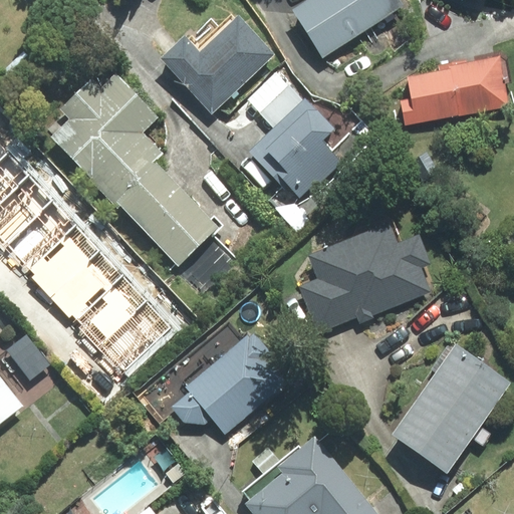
[(399,0),(308,0),(293,10),(323,56),(403,6),(399,0)]
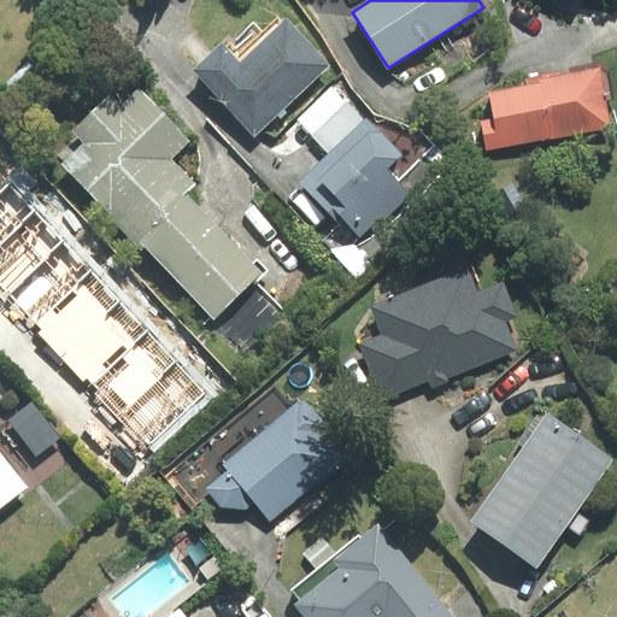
[(222,42),(192,70),(254,135),(329,65),(287,21),(283,24),(278,18),(263,33),(253,23),(227,47),(222,42)]
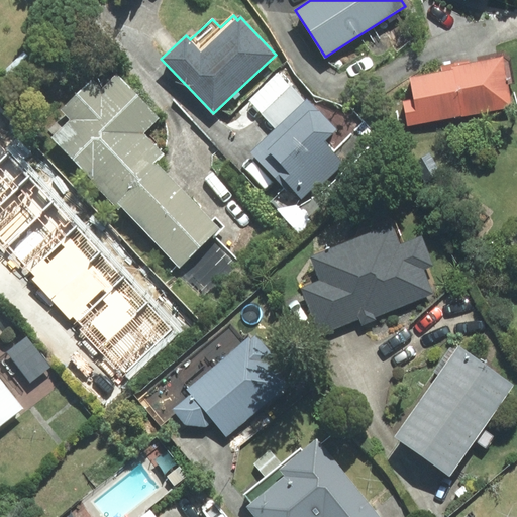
[(403,101),(408,126),(511,107),(507,85),(514,83),(510,62),(502,59),(442,69),(442,72),(410,78),(414,99),(403,101)]
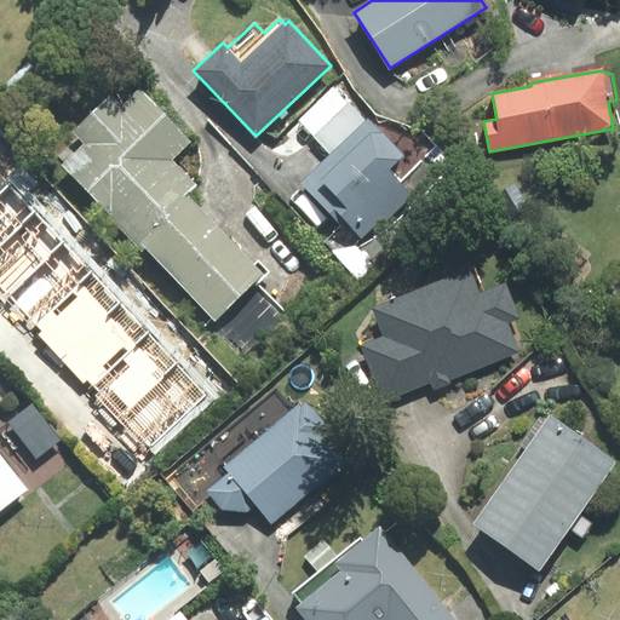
[(298,120),(331,155),(366,122),(333,87),(298,120)]
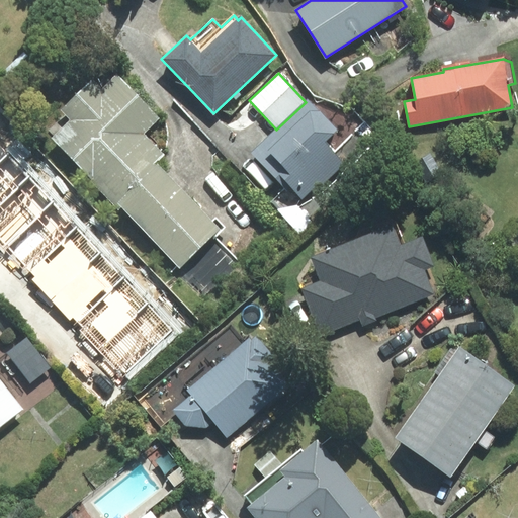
[(70,120),(52,138),(93,180),(91,182),(118,210),(121,207),(180,266),(220,228),(156,163),(164,154),(144,134),(160,118),(116,75),(102,88),(92,78),(60,109),(70,120)]
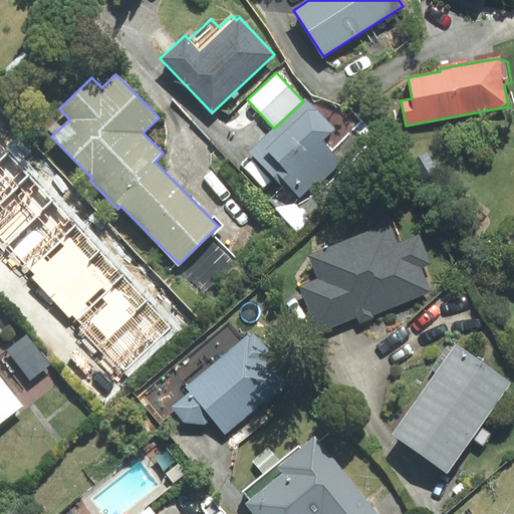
[(274,129),(249,151),(286,190),(289,187),(300,199),(339,163),(319,141),(332,129),(305,99),(303,101),(274,129)]
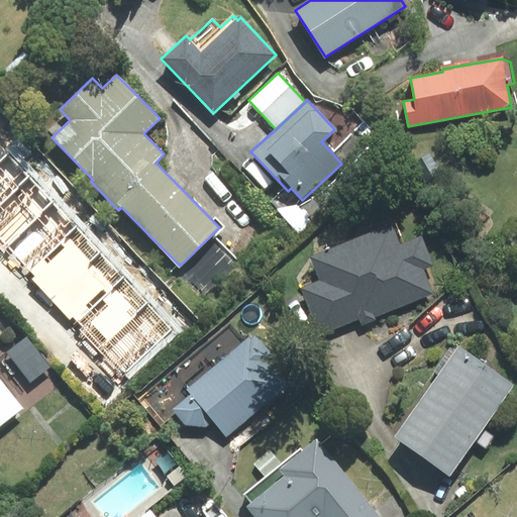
[(0,162),(8,154),(0,144),(0,162)]
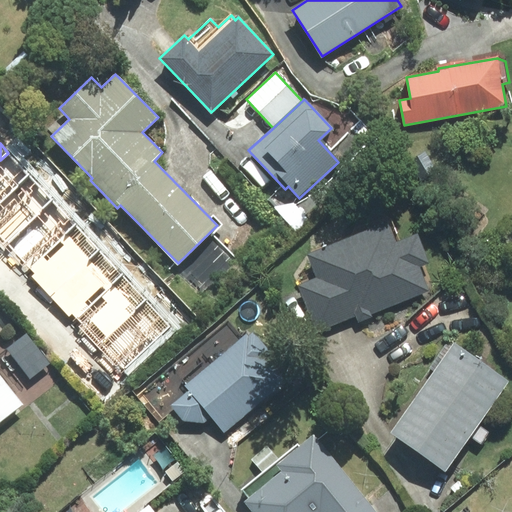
[(0,160),(0,201),(29,174),(8,153),(0,160)]
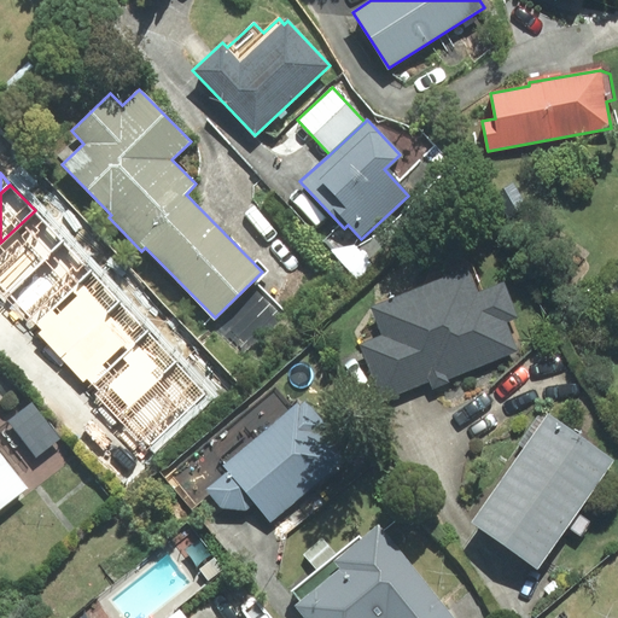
[(0,292),(4,297),(65,240),(35,210),(0,243),(0,292)]
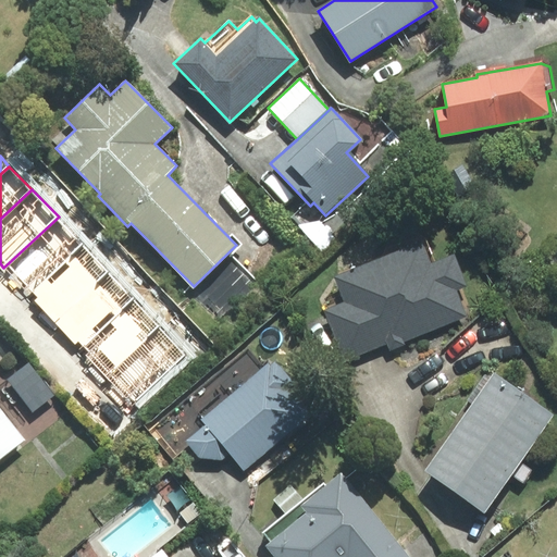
[(27,285),(34,292),(84,245),(59,217),(3,268),(24,288),(27,285)]
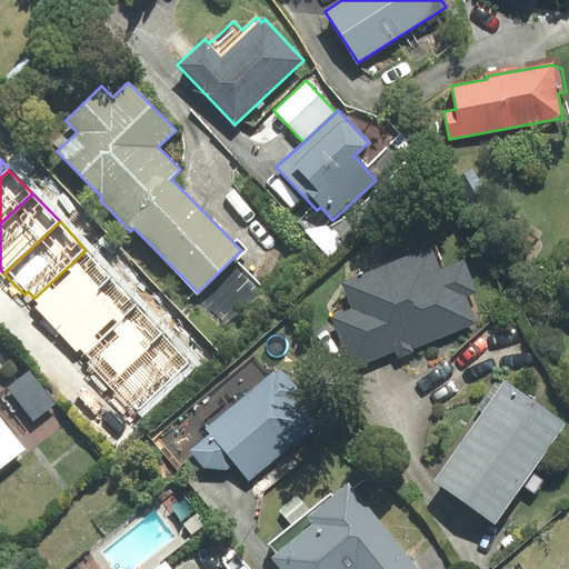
[(411,349),(477,323),(466,296),(476,291),(463,260),(440,269),(431,247),(341,282),(351,309),(331,317),(351,368),(377,359),(395,351),(398,359),(412,352),(411,349)]
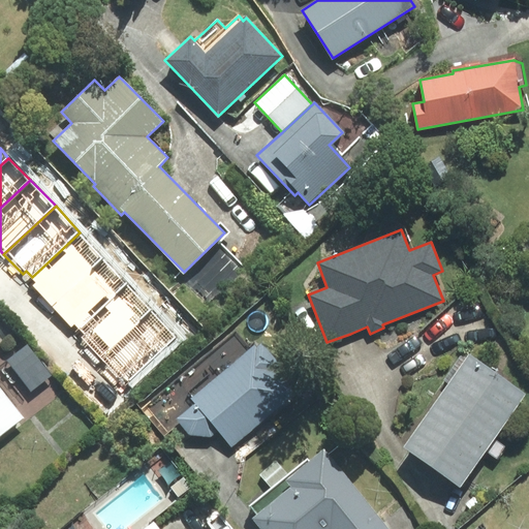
[(33,285),(53,305),(103,257),(80,232),(32,277),(36,282),(33,285)]
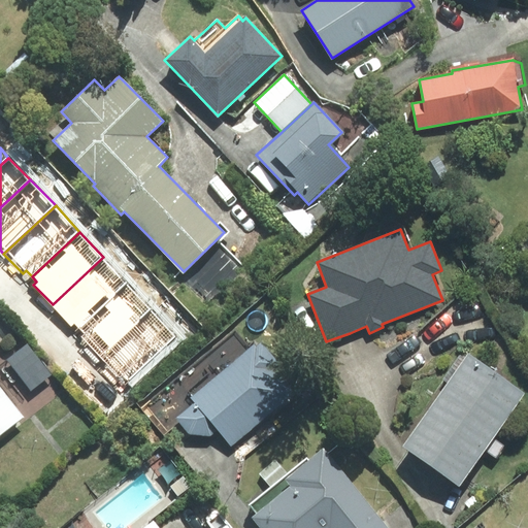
[(128,284),(103,257),(53,304),(71,325),(74,322),(80,328),(128,284)]
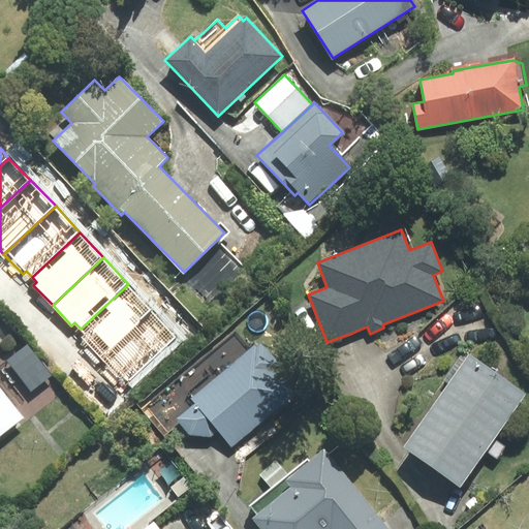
[(153,311),(128,284),(81,329),(85,334),(82,337),(101,359),(153,311)]
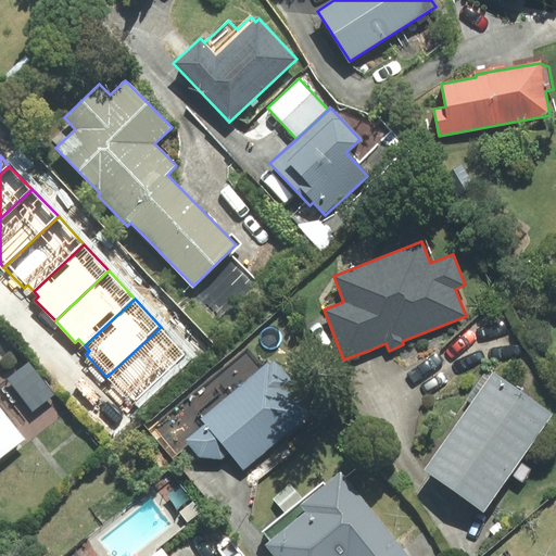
[(187,354),(161,327),(106,377),(133,404),(187,354)]
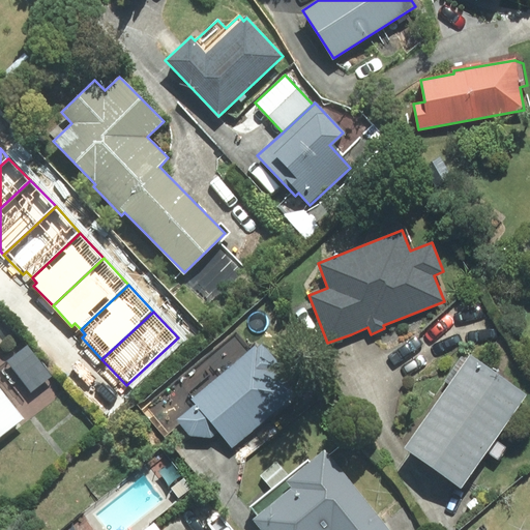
[(218,431),(232,447),(297,391),(278,371),(284,366),(262,341),(257,346),(255,344),(188,399),(194,405),(176,419),(189,435),(210,437),(218,431)]
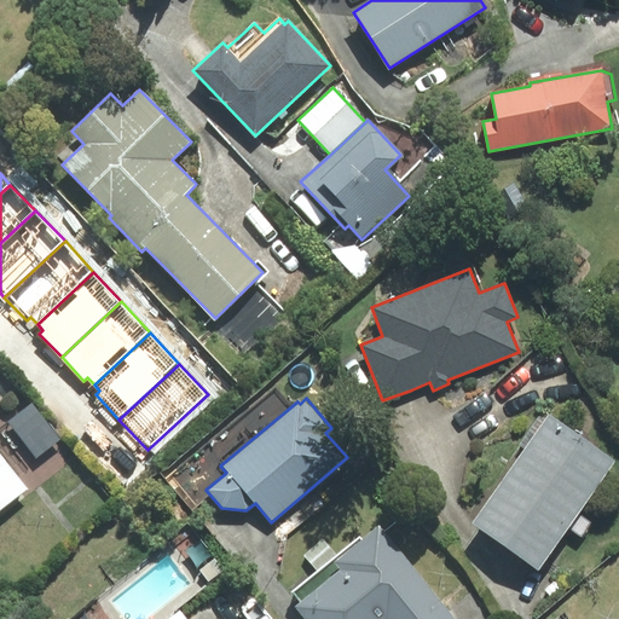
[(579,513),(617,461),(550,414),(473,522),(538,567),(567,526),(582,536),(591,522),(579,513)]
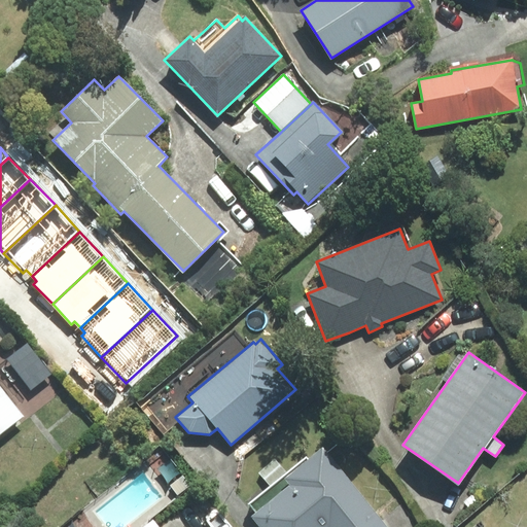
[(0,434),(24,416),(0,385),(0,434)]
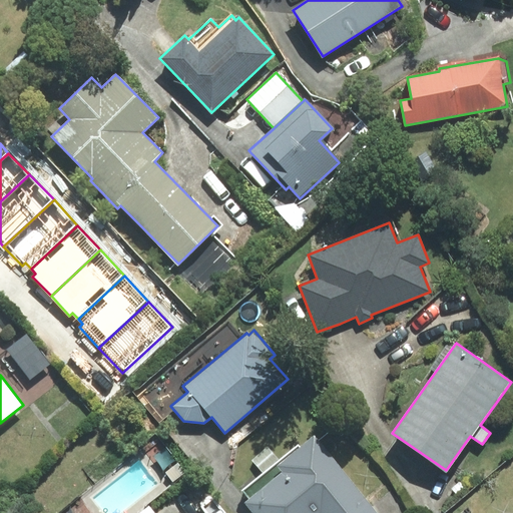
[(301,448),(299,446),(280,461),(268,448),(251,461),(262,474),(242,490),(249,499),(244,503),(253,512),(376,512),(314,438),(301,448)]
